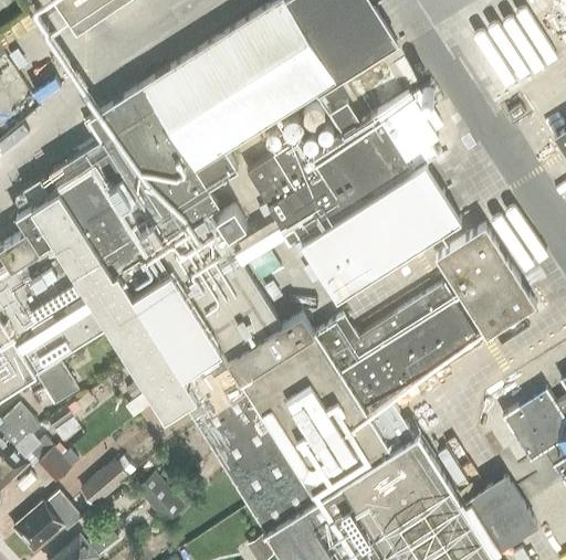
[(392,37),(368,0),(289,0),(286,2),(284,0),(281,0),(88,123),(102,141),(52,173),(51,175),(61,190),(17,219),(25,233),(0,250),(0,254),(9,270),(0,275),(0,398),(37,376),(35,374),(108,328),(165,418),(171,415),(186,405),(265,532),(263,534),(280,559),(495,559),(494,557),(461,505),(419,439),(416,441),(391,402),(481,345),(443,286),(359,339),(358,338),(344,316),(314,335),(302,315),(283,327),(283,326),(211,213),(220,208),(208,189),(237,171),(224,152),(248,137),(336,82),(337,81),(397,43),(392,37)]
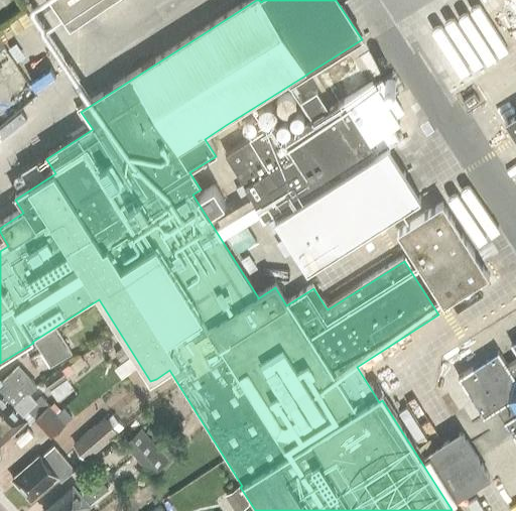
[(48,0),(70,31),(116,0),(48,0)]
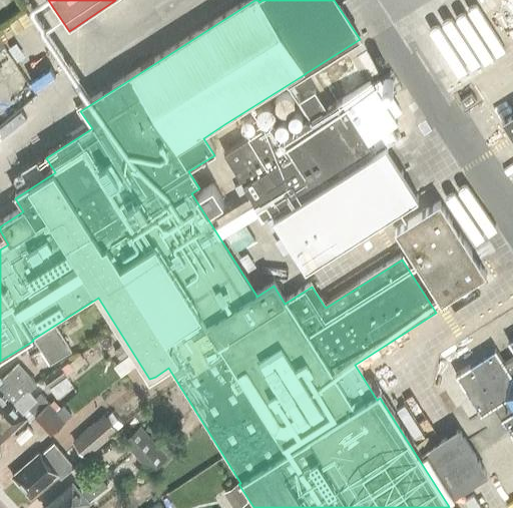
[(270,216),(307,274),(420,201),(387,150),(398,144),(390,132),(398,127),(372,85),(328,113),(316,94),(299,105),(311,124),(279,144),(270,128),(223,157),(264,220),(270,216)]
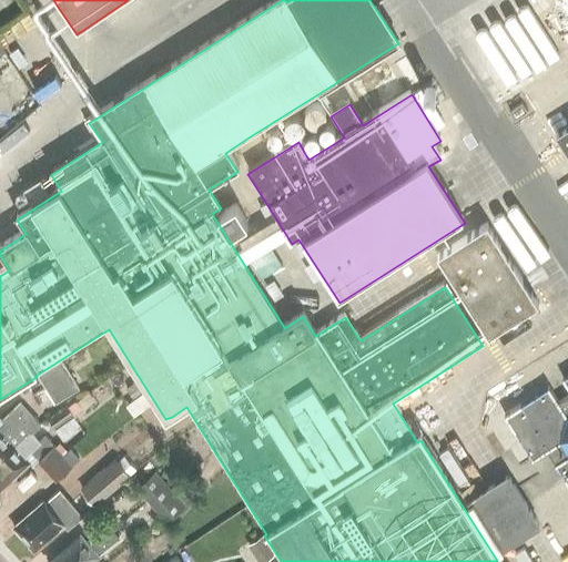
[(567,130),(555,139),(567,157),(567,130)]
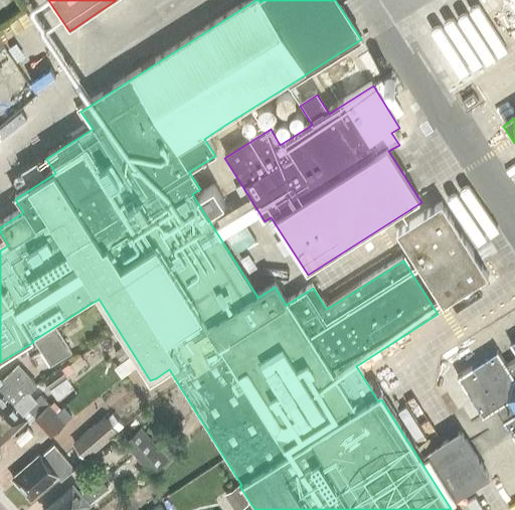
[(214,189),(197,199),(208,216),(224,206),(214,189)]
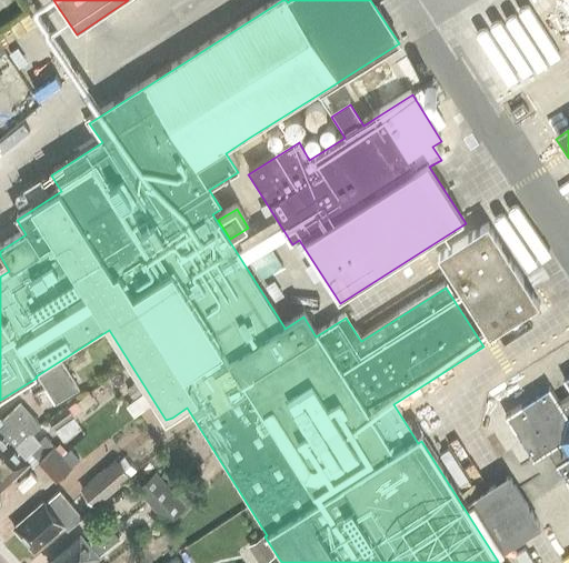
[(489,340),(539,309),(489,228),(439,260),(489,340)]
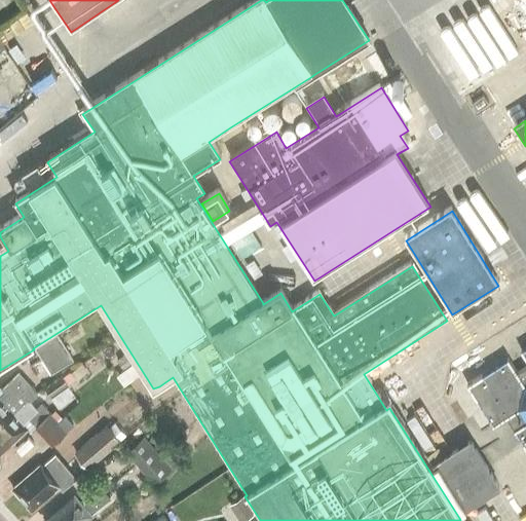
[(35,352),(51,379),(74,365),(58,338),(35,352)]
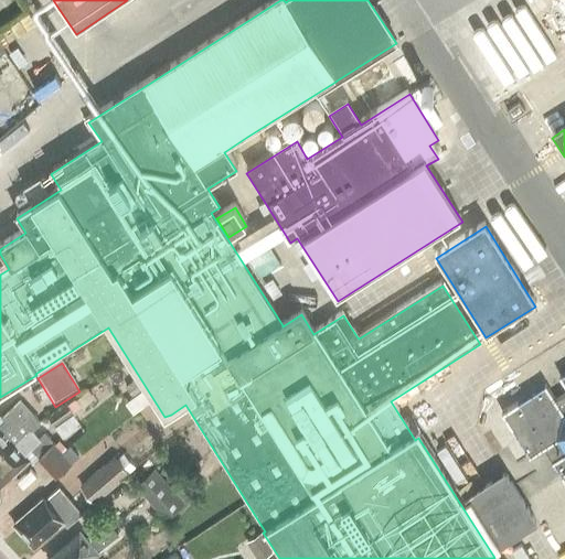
[(564,490),(564,378),(557,383),(564,394),(564,398),(555,405),(546,389),(501,418),(530,462),(542,454),(564,490)]
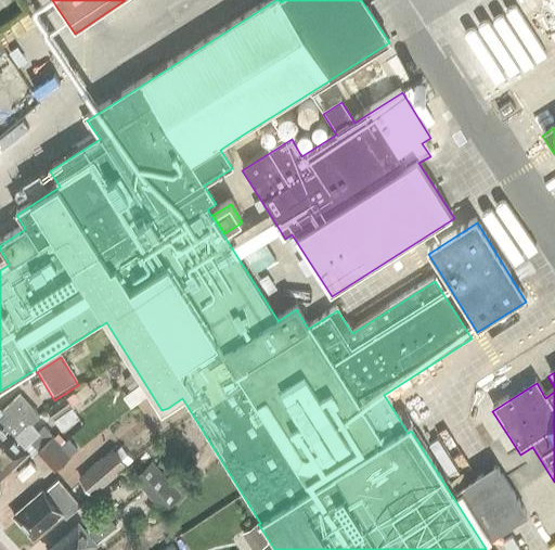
[(30,427),(31,429),(40,420),(18,398),(0,416),(0,451),(25,430),(26,431),(30,427)]
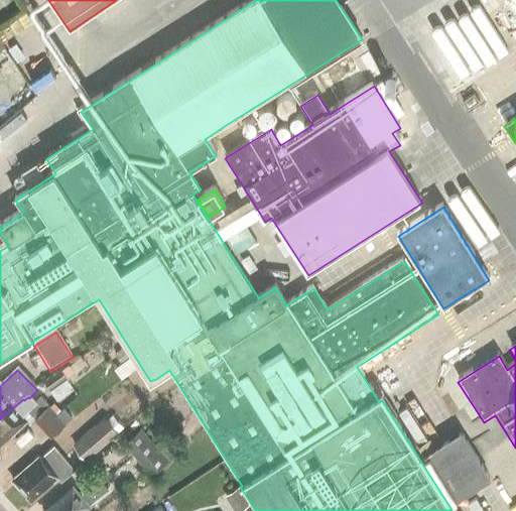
[(43,386),(50,395),(68,383),(60,373),(43,386)]
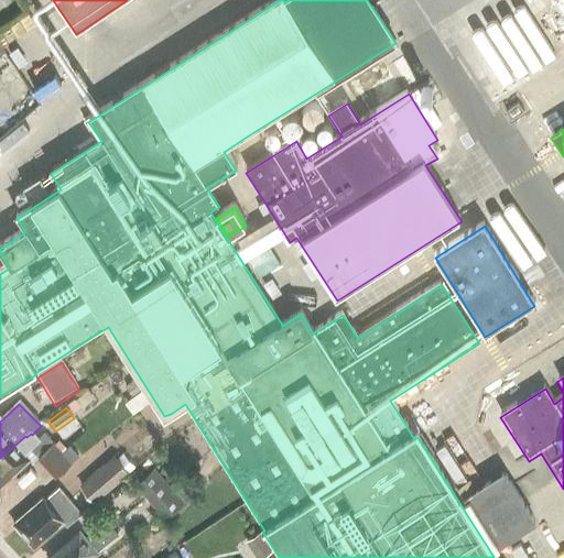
[(40,442),(32,435),(31,434),(26,437),(25,436),(0,458),(0,491),(0,492),(12,481),(14,483),(23,474),(21,472),(28,467),(22,462),(31,455),(56,482),(76,462),(67,452),(63,456),(45,437),(40,442)]
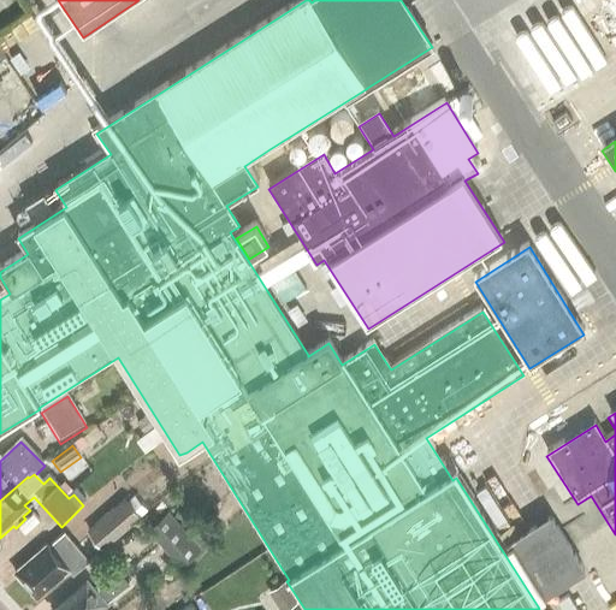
[(125,503),(87,536),(102,555),(148,516),(135,501),(128,507),(125,503)]
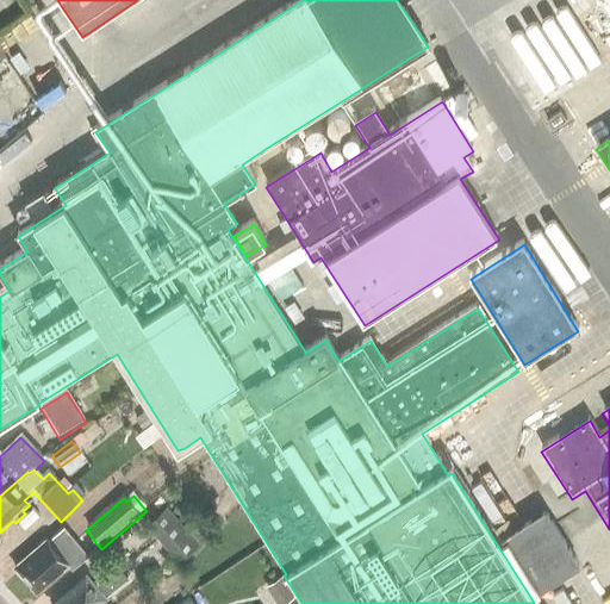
[(167,511),(147,529),(178,566),(199,548),(167,511)]
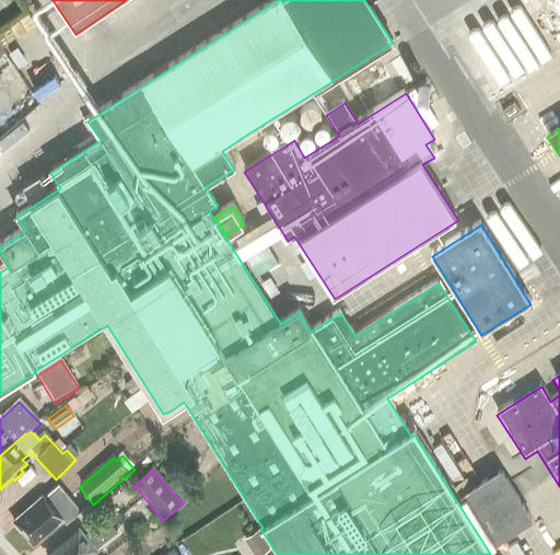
[(59,487),(51,494),(12,527),(31,550),(62,522),(67,528),(82,515),(59,487)]
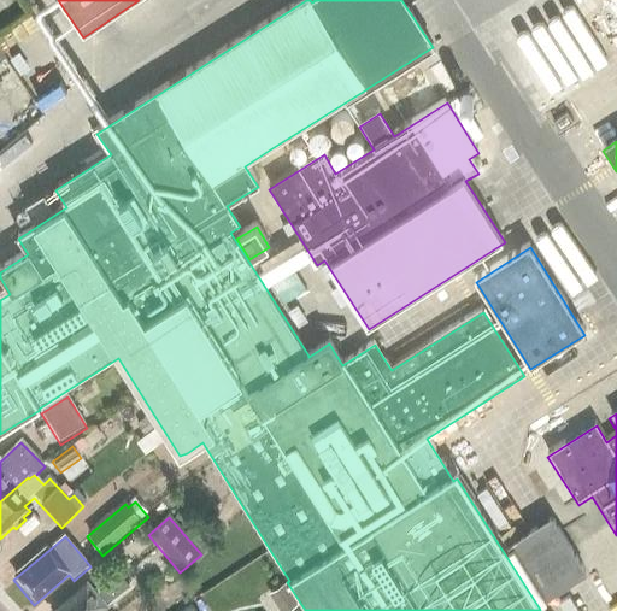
[(116,575),(103,587),(93,595),(87,588),(60,610),(100,610),(115,599),(128,587),(116,575)]
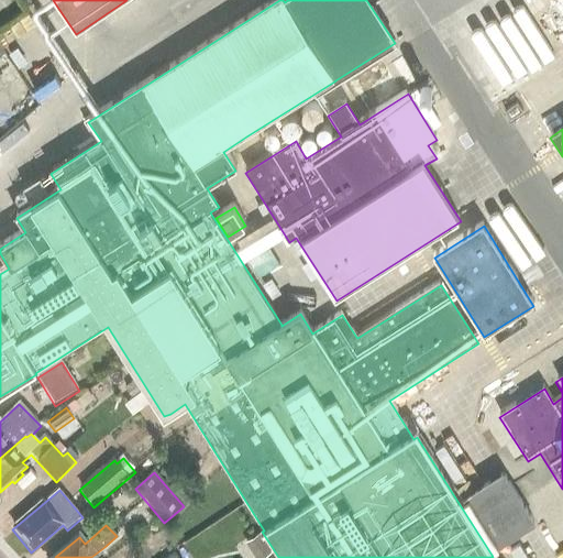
[(258,538),(245,546),(252,557),(269,557),(258,538)]
